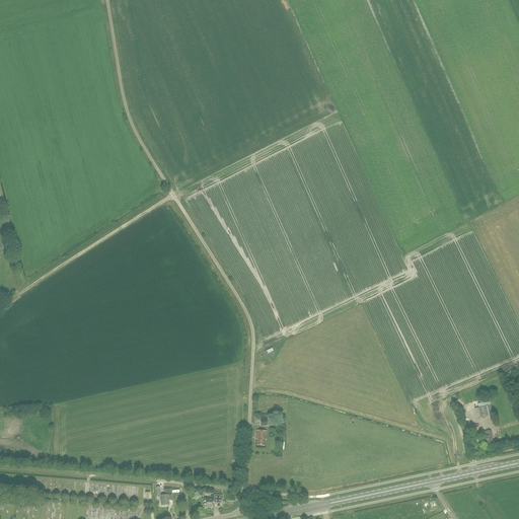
[(476,419),(494,416),(492,405),(474,409),(476,419)]
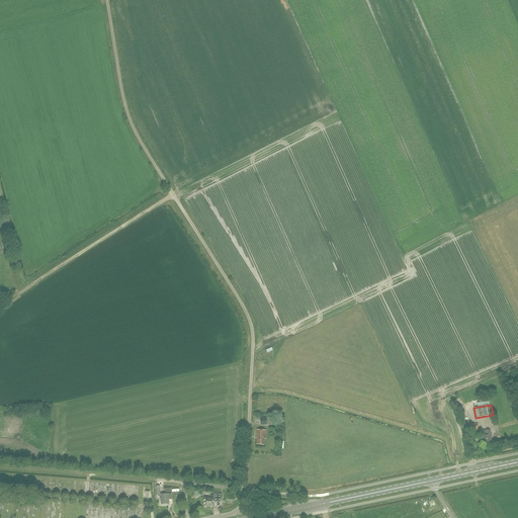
[(272,425),(273,418),(260,417),(260,425),(272,425)]
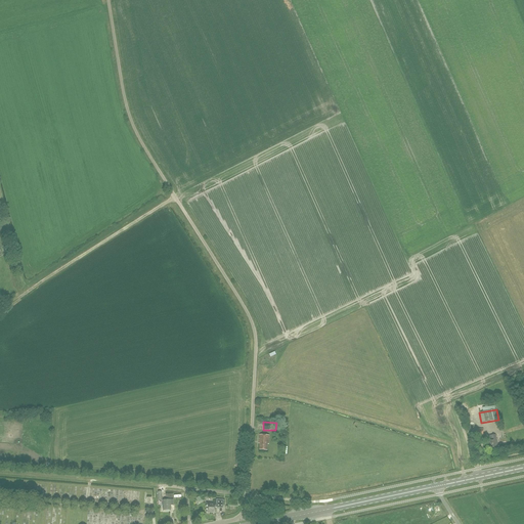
[(269,444),(269,435),(259,435),(259,443),(260,443),(260,450),(267,450),(268,444),(269,444)]
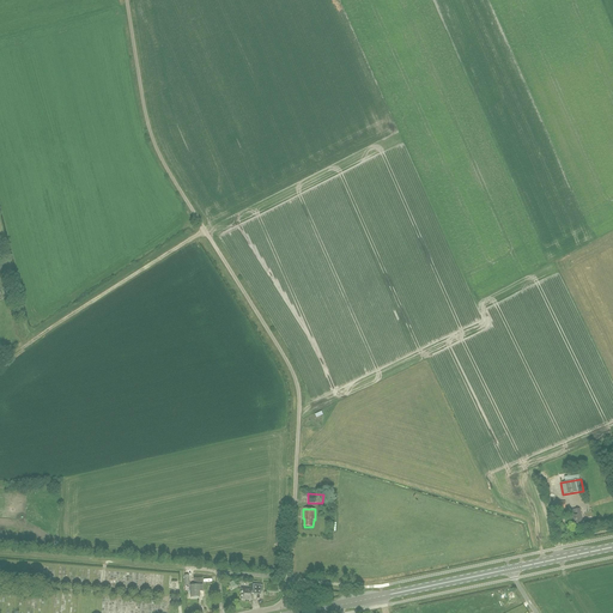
[(574,526),(583,525),(580,509),(572,510),(574,515),(571,515),(574,526)]
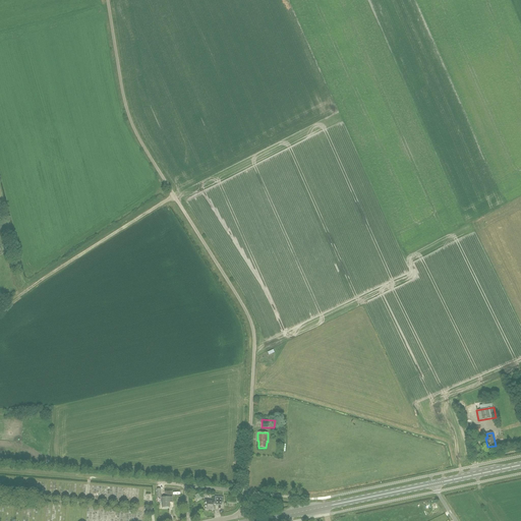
[(170,503),(172,503),(172,497),(165,498),(162,498),(162,508),(170,508),(170,503)]
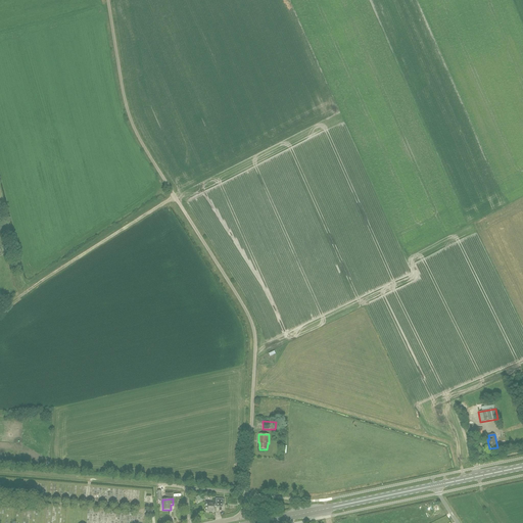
[(223,507),(223,500),(216,498),(216,503),(205,502),(205,512),(215,513),(216,507),(223,507)]
